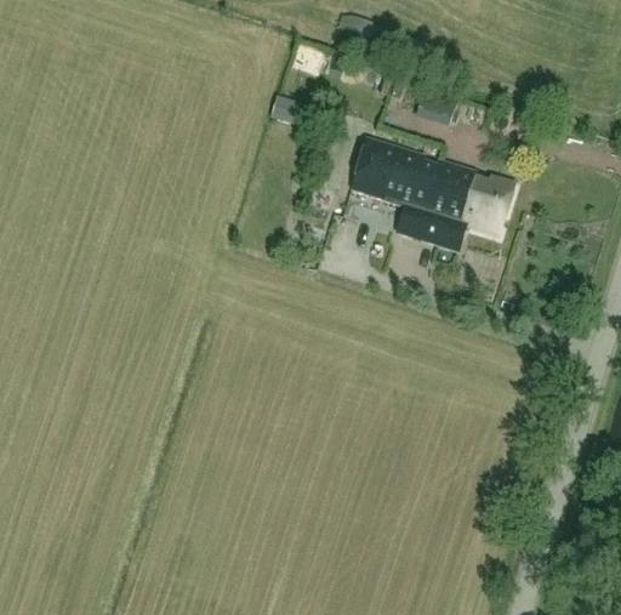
[(389,92),(396,74),(385,70),(379,89),(389,92)]
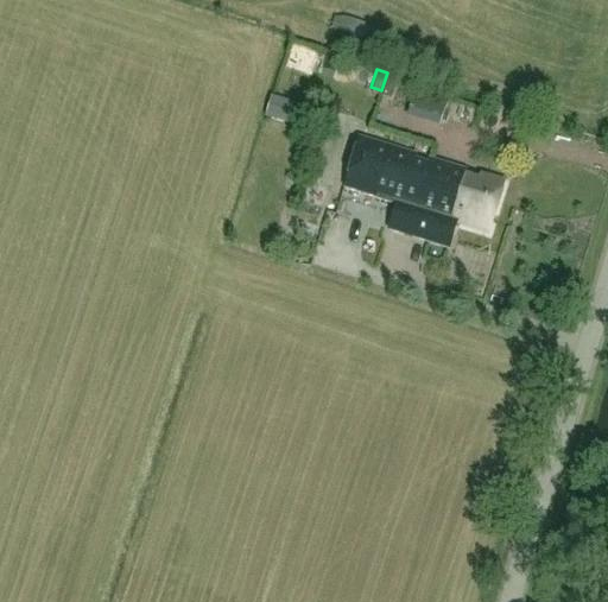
[(397,76),(387,73),(381,90),(391,94),(397,76)]
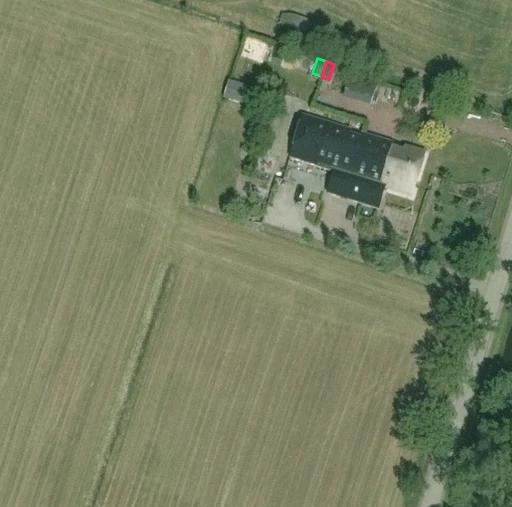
[(349,173),(363,132),(302,112),(289,154),(333,168),(349,173)]
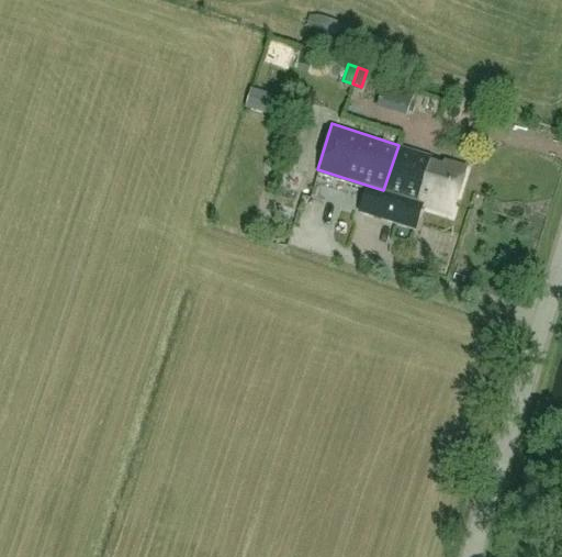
[(423,204),(452,213),(467,167),(398,145),(383,190),(423,202),(423,204)]
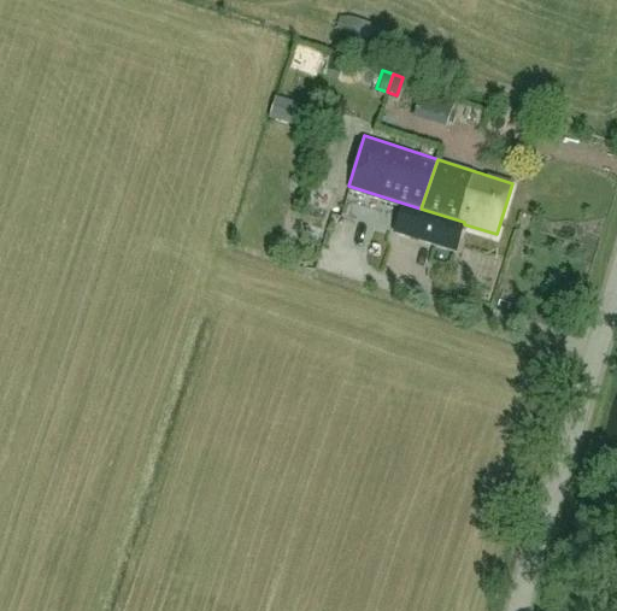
[(421,209),(401,203),(393,230),(456,250),(464,224),(464,222),(421,209)]
